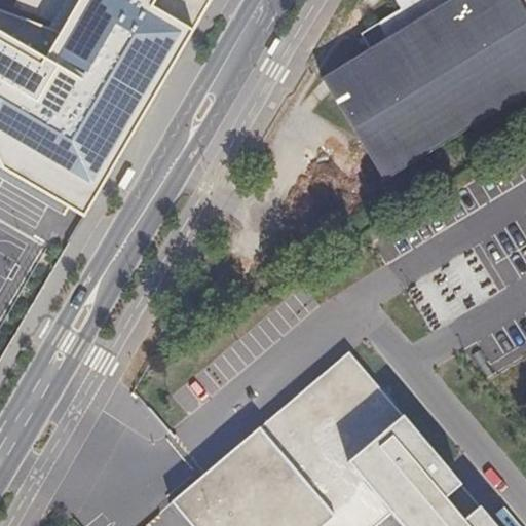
[(92,0),(72,34),(0,5),(0,160),(86,210),(212,0),(92,0)]
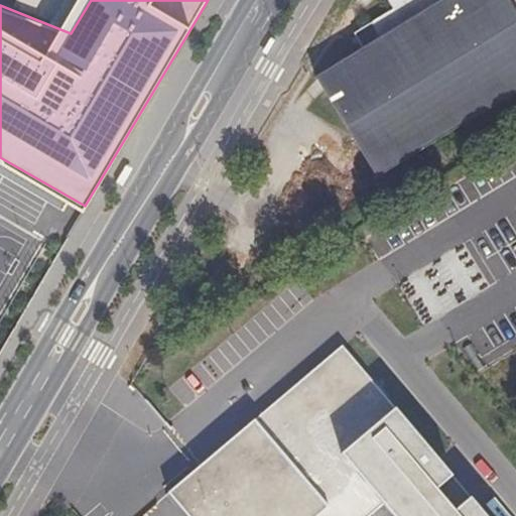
[(353,32),(360,46),(316,74),(374,174),(515,86),(515,0),(386,0),(391,8),(353,32)]
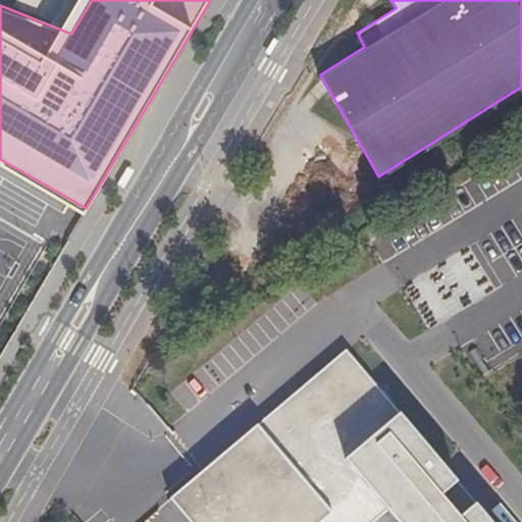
[(497,521),(356,353),(257,425),(330,512),(318,521),(374,521),(386,513),(395,521),(497,521)]
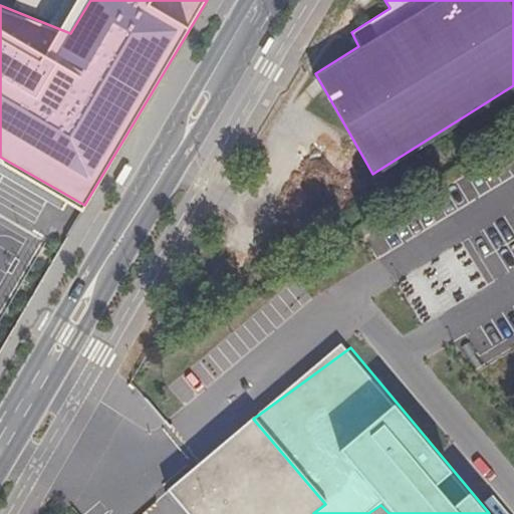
[(170,491),(189,513),(313,513),(325,504),(253,419),(201,462),(170,491)]
